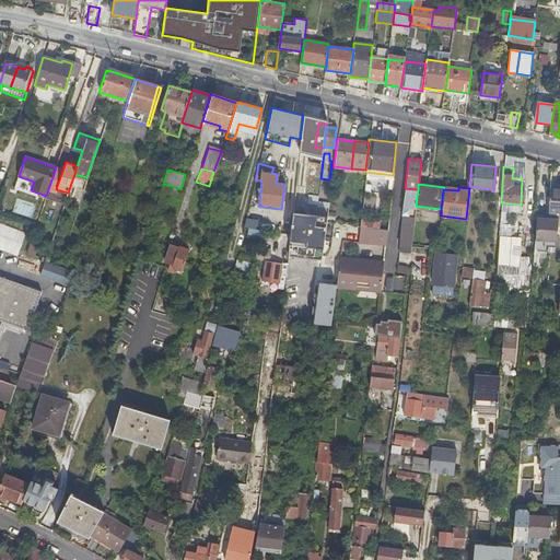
[(401,240),(407,240),(411,241),(416,206),(418,189),(405,188),(404,205),(407,205),(406,216),(405,214),(401,240)]
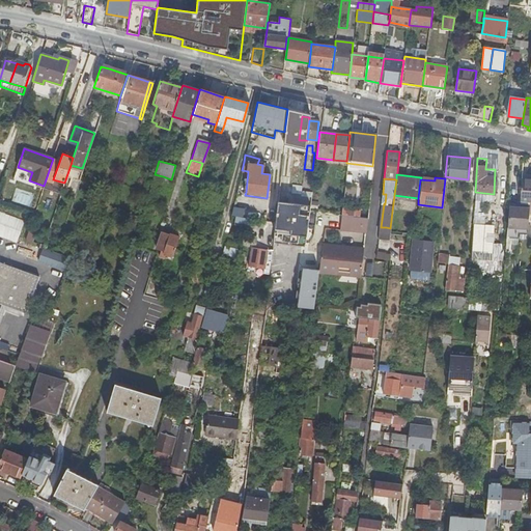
[(530,212),(530,178),(520,178),(519,203),(528,204),(528,212),(530,212)]
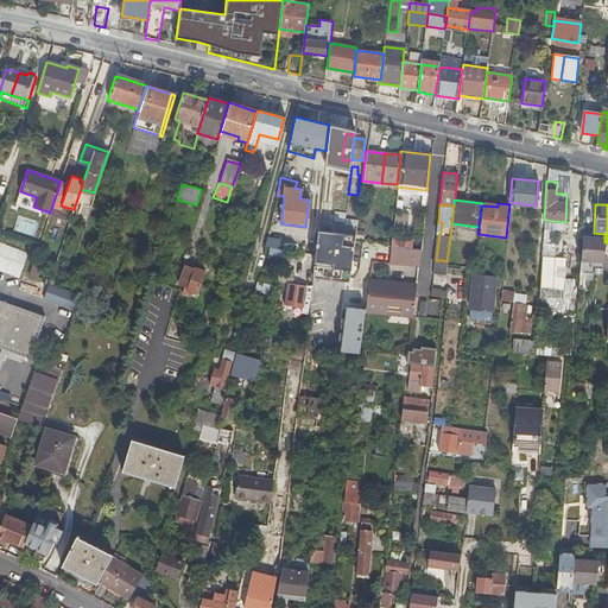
[(354,240),(355,236),(325,233),(317,232),(315,254),(312,278),(321,279),(348,283),(354,240)]
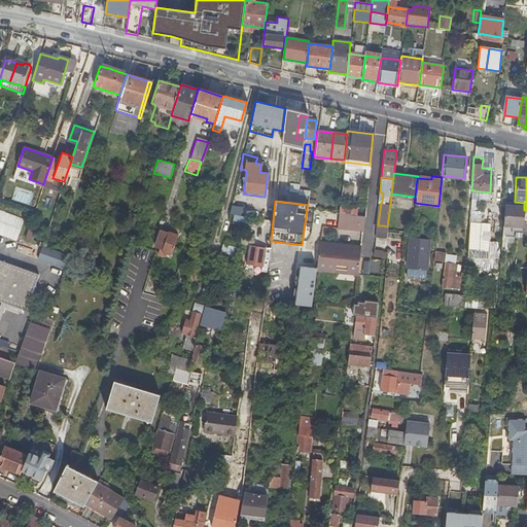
[(512,225),(523,225),(524,210),(524,203),(515,202),(515,205),(504,204),(502,235),(512,236),(512,225)]
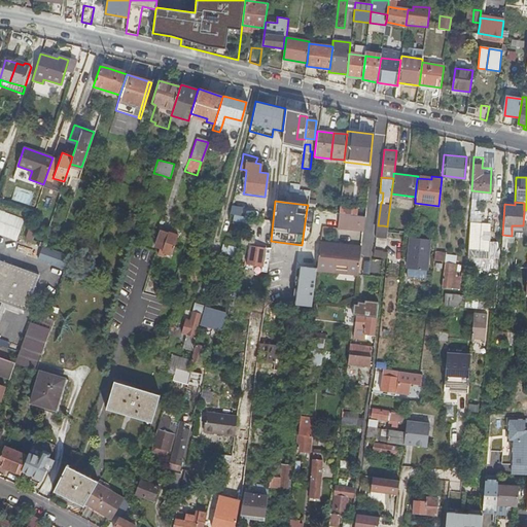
[(251,217),(248,217),(249,208),(235,206),(232,222),(250,225),(251,217)]
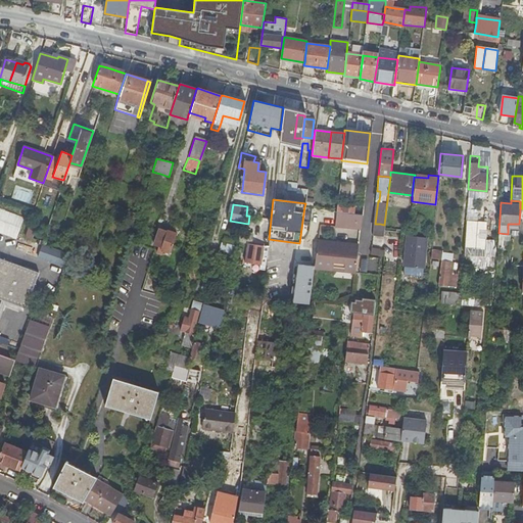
[(336,210),(346,212),(346,205),(336,204),(336,210)]
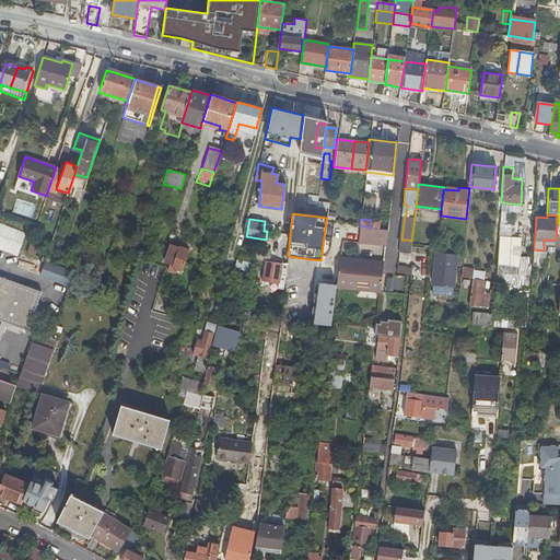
[(335,224),(334,235),(356,237),(356,225),(335,224)]
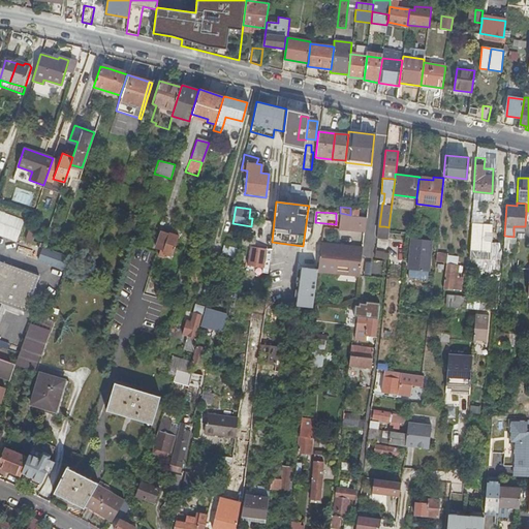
[(340,213),(338,227),(364,230),(366,217),(350,215),(340,213)]
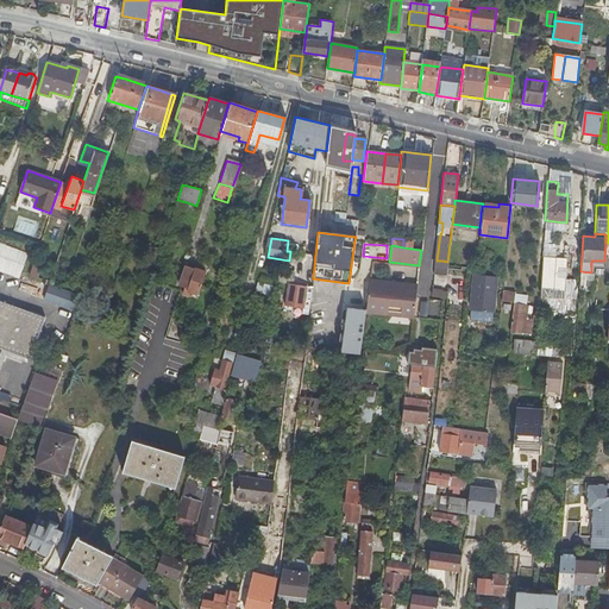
[(0,268),(19,274),(25,256),(0,246),(0,268)]
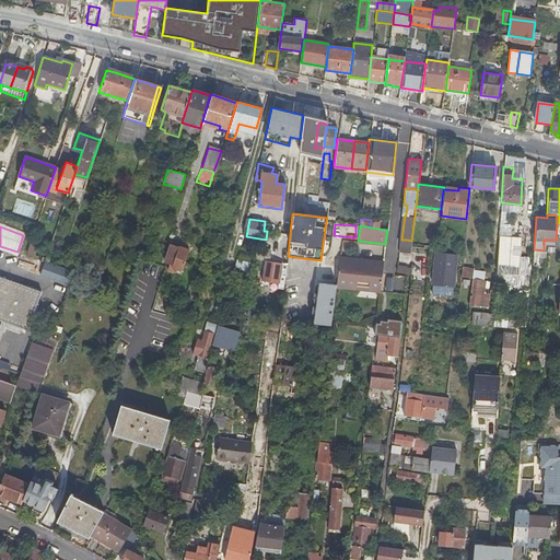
[(31,243),(27,253),(36,256),(39,246),(31,243)]
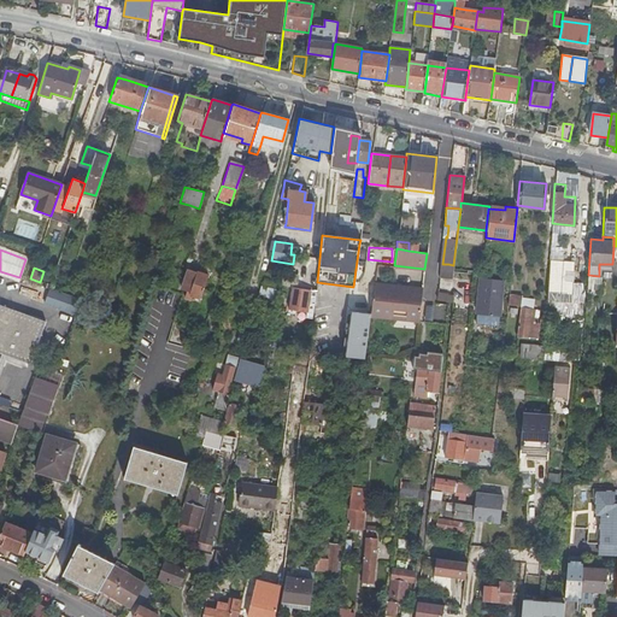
[(200,298),(207,275),(200,274),(201,270),(194,268),(193,271),(187,269),(181,289),(186,291),(184,298),(191,299),(192,295),(200,298)]
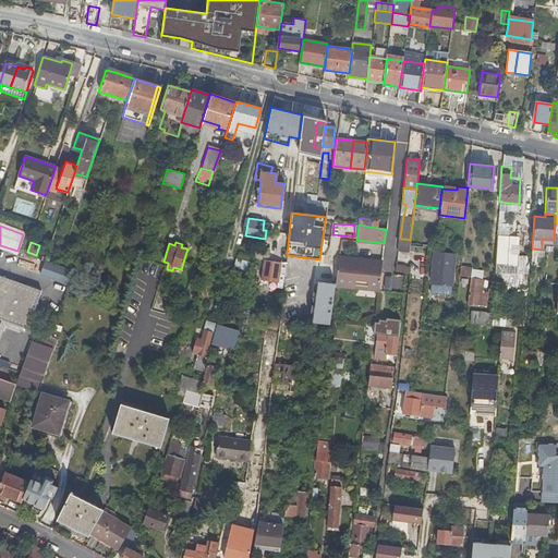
[(256,247),(254,258),(261,259),(262,258),(267,258),(268,249),(256,247)]
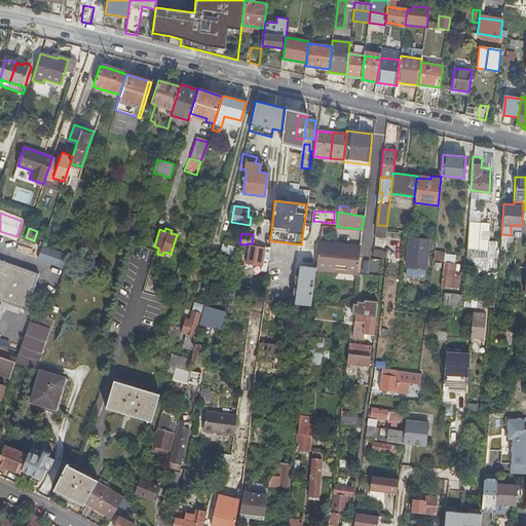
[(410,235),(407,264),(425,266),(428,237),(410,235)]
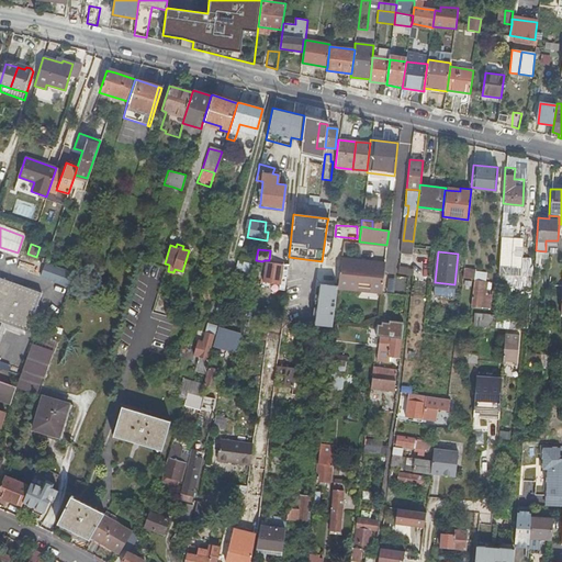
[(361,258),(341,256),(340,259),(337,290),(357,292),(358,289),(382,291),(385,265),(361,261),(361,258)]
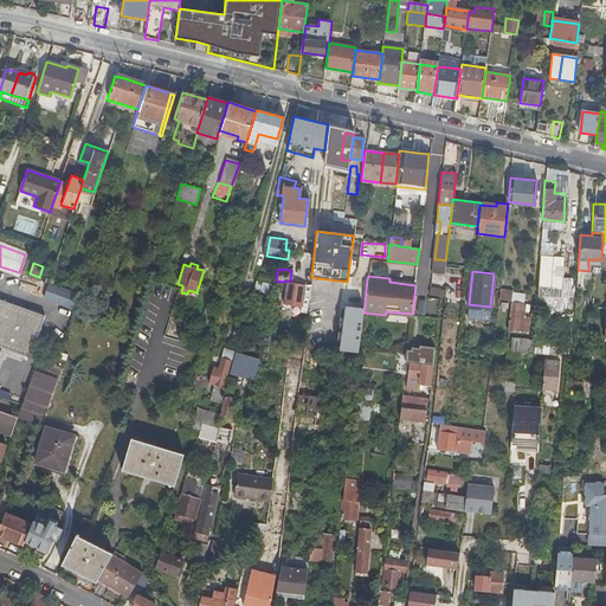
[(257,282),(256,294),(271,296),(274,284),(257,282)]
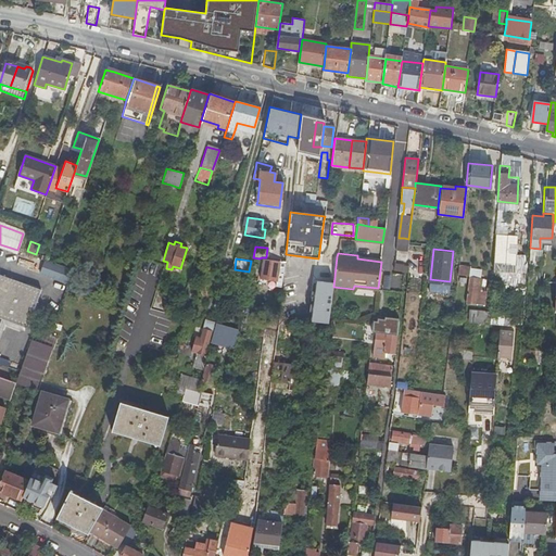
[(281,262),(263,258),(260,279),(257,278),(256,283),(280,287),(282,275),(283,275),(285,262),(283,262),(281,262)]
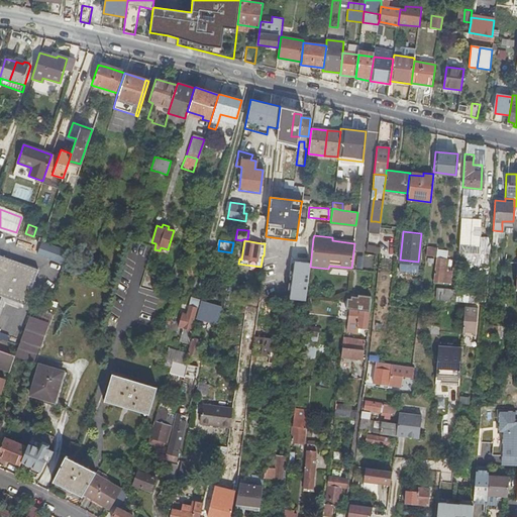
[(38,256),(64,264),(68,249),(42,242),(38,256)]
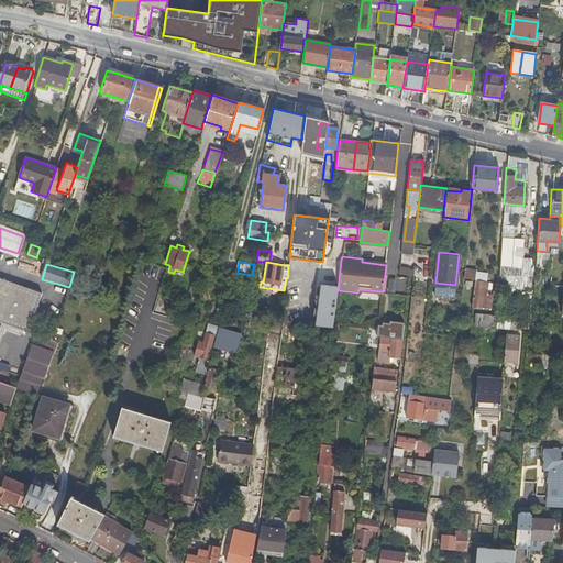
[(476,269),(464,267),(463,277),(474,279),(475,279),(476,269)]
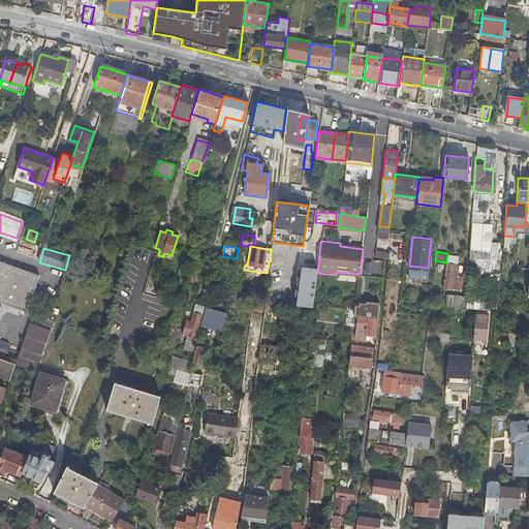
[(387,252),(375,252),(374,259),(384,260),(387,260),(387,252)]
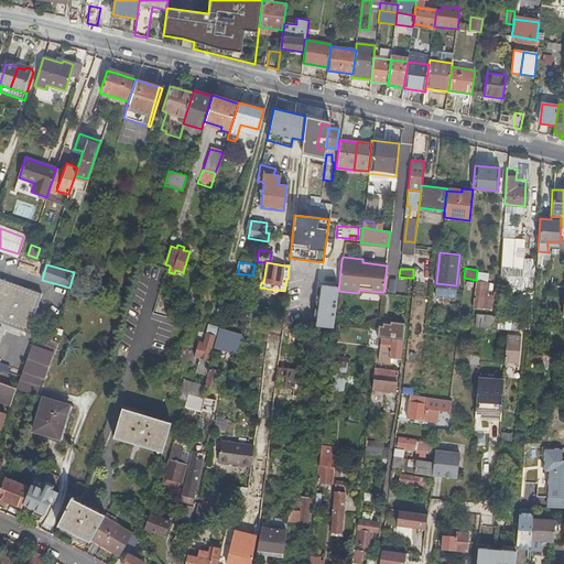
[(0,323),(2,324),(28,334),(42,295),(0,278),(0,323)]
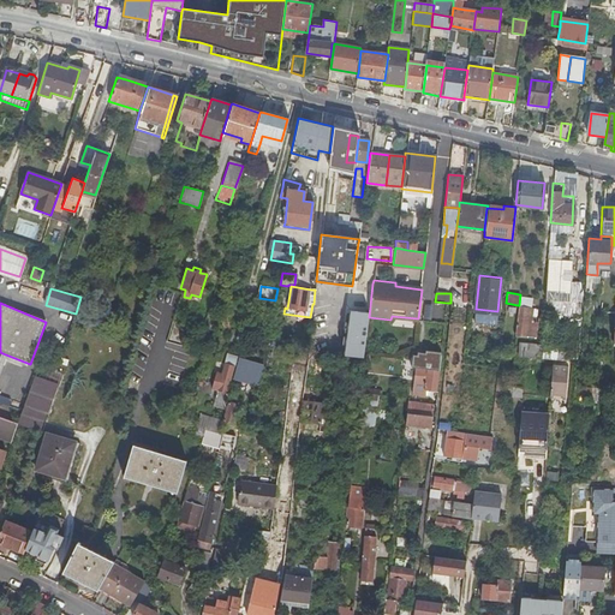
[(533,338),(537,316),(530,316),(531,308),(519,305),(518,305),(515,336),(533,338)]
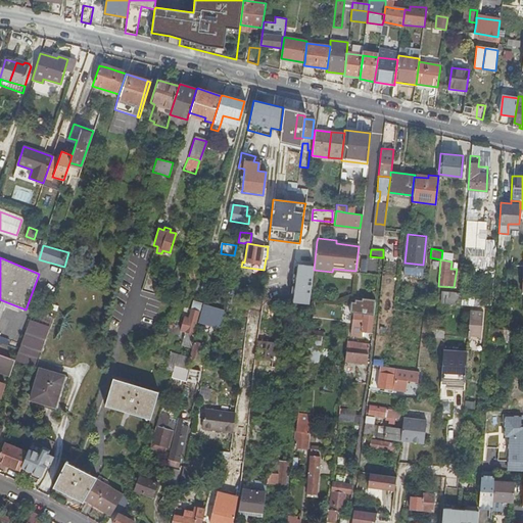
[(423,265),(405,263),(403,272),(422,274),(423,265)]
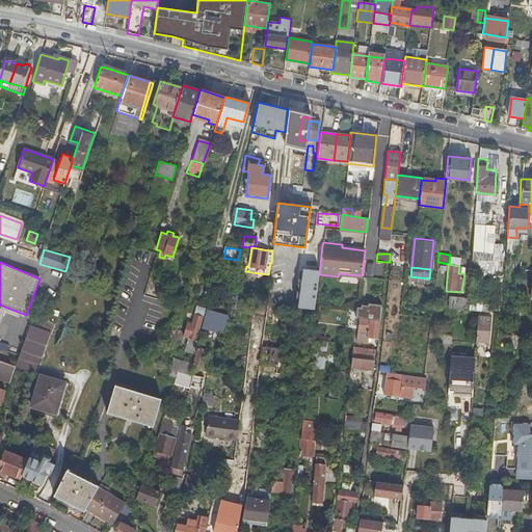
[(484,270),(483,278),(496,280),(497,271),(484,270)]
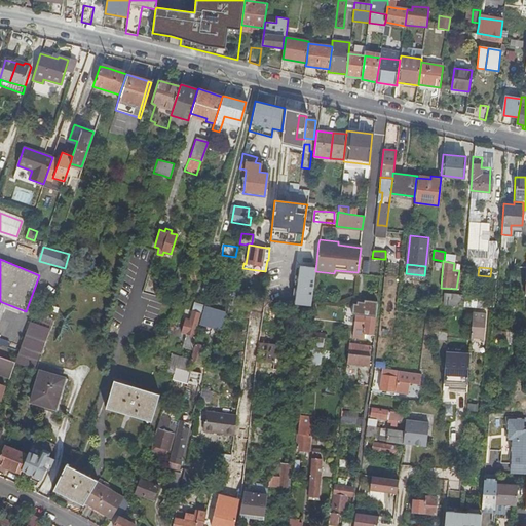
[(161,279),(146,275),(141,292),(156,297),(158,291),(161,279)]
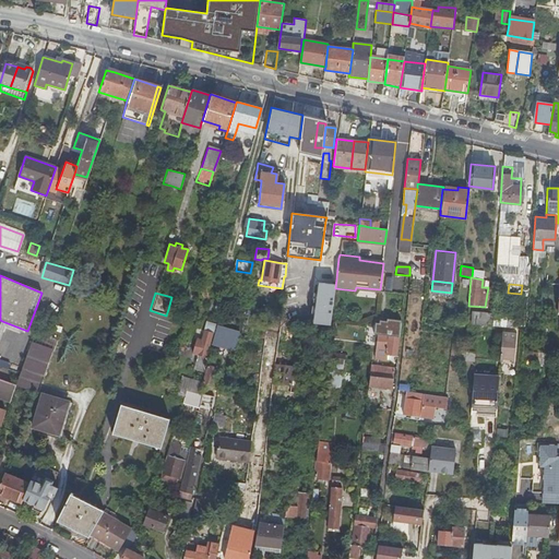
[(331,320),(345,322),(346,313),(332,312),(331,320)]
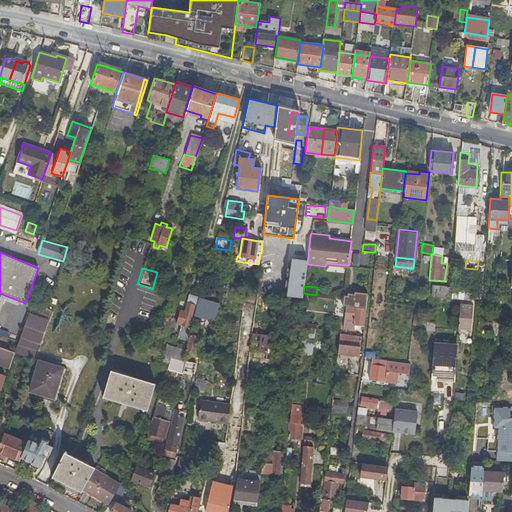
[(450,298),(451,287),(432,286),(431,297),(450,298)]
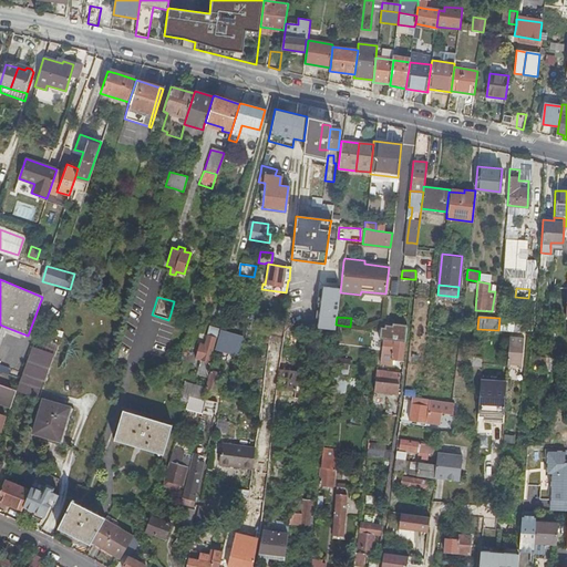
[(207,331),(200,360),(210,362),(217,333),(207,331)]
